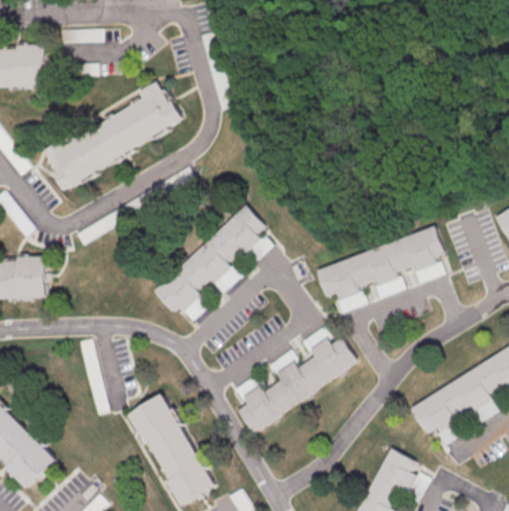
[(61,42),(102,41),(102,28),(60,29),(61,42)]
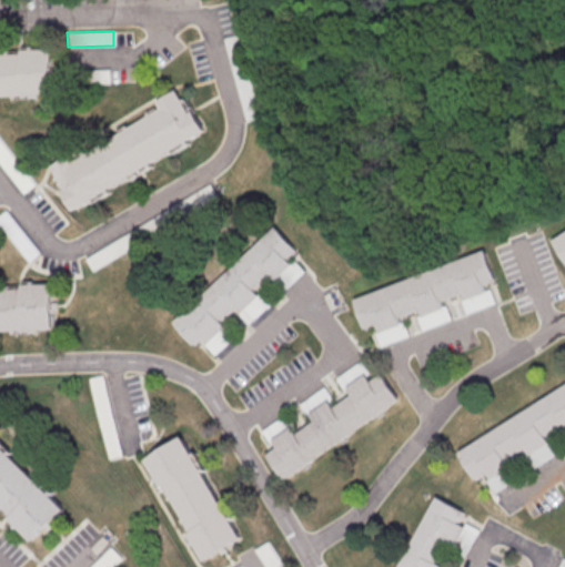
[(0,95),(53,94),(52,48),(18,49),(18,54),(0,54),(0,95)]
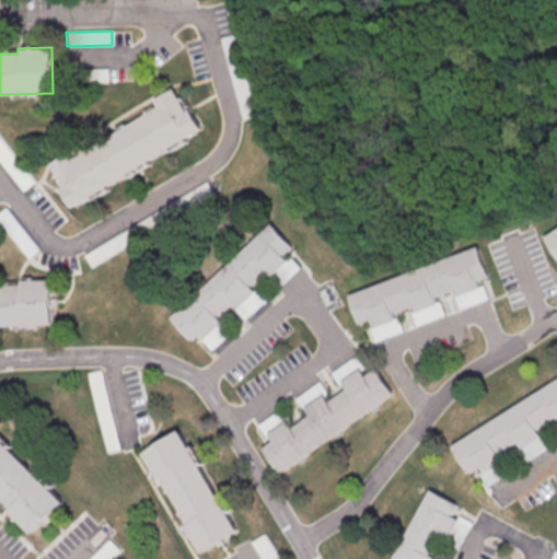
[(47,164),(66,153),(69,159),(155,107),(152,100),(172,88),(185,111),(188,108),(200,128),(68,207),(57,189),(60,187),(47,164)]
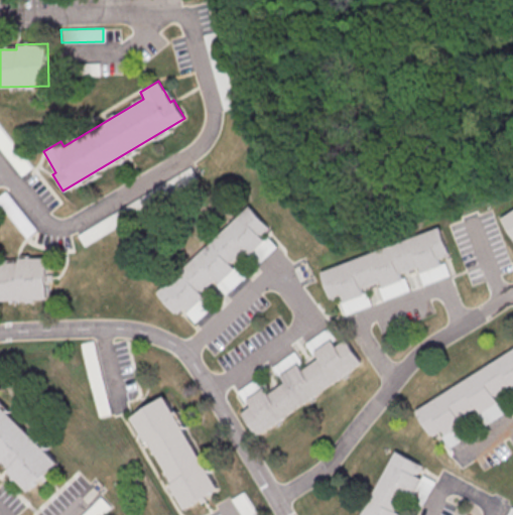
[(0,153),(10,145),(0,131),(0,153)]
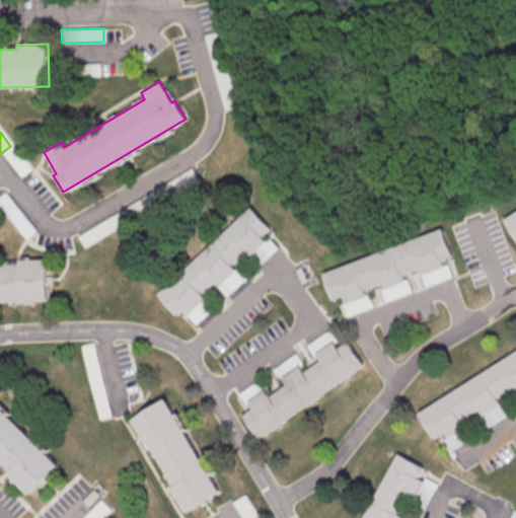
[(246,205),(270,229),(261,238),(265,242),(249,257),(243,251),(228,266),(232,270),(214,287),(208,281),(195,293),(201,299),(186,314),(181,309),(174,317),(152,294),(246,205)]
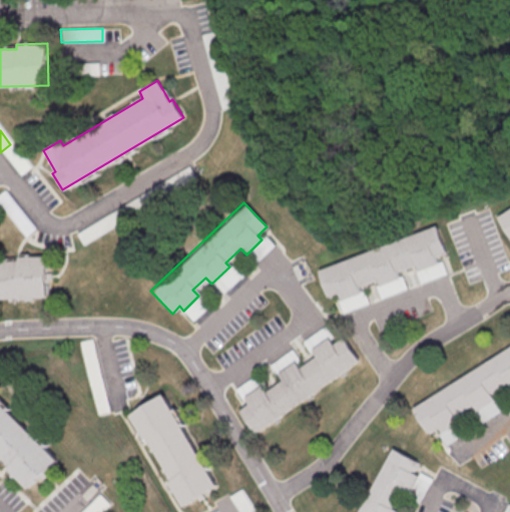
[(509,205),(509,241),(494,216),(509,205)]
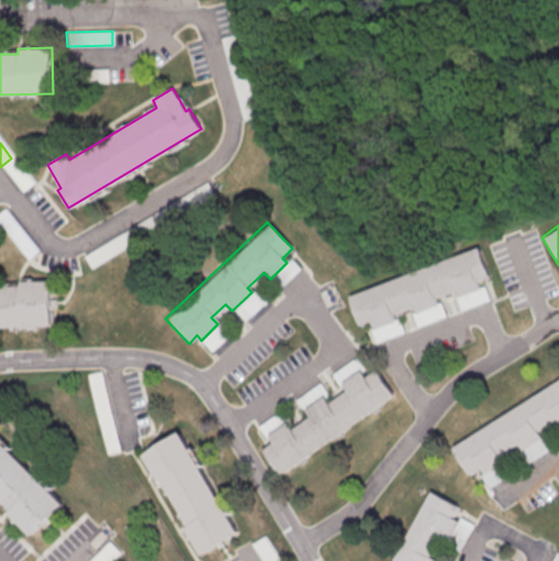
[(15,226),(4,235),(25,259),(35,250),(15,226)]
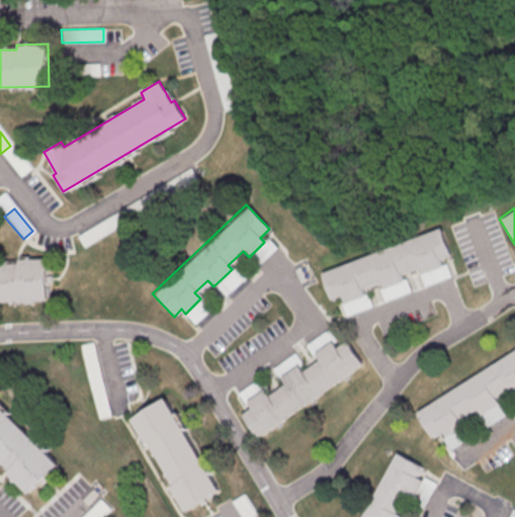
[(321,273),(439,228),(449,255),(438,259),(441,267),(421,274),(418,266),(399,273),(402,281),(382,288),(379,281),(359,289),(361,296),(341,305),(339,298),(331,302),(321,273)]
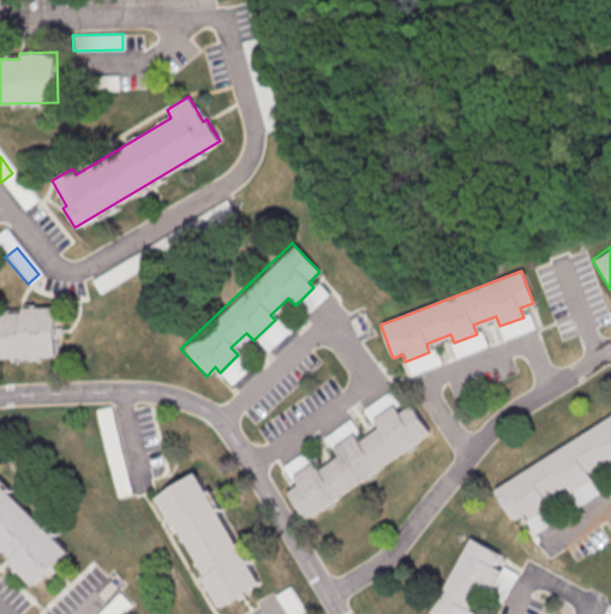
[(0,358),(57,357),(55,307),(18,308),(19,313),(0,313),(0,358)]
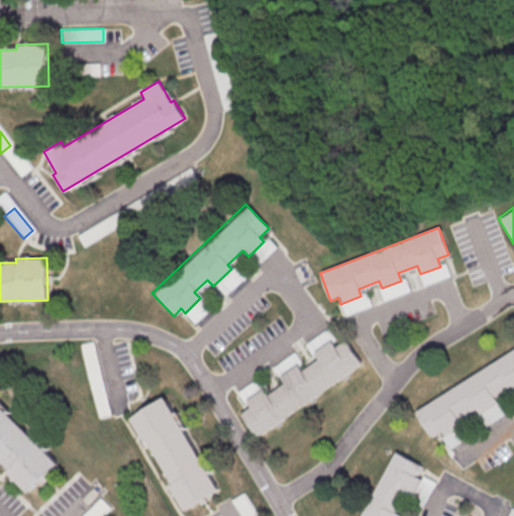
[(191,324),(208,309),(199,300),(183,315),(191,324)]
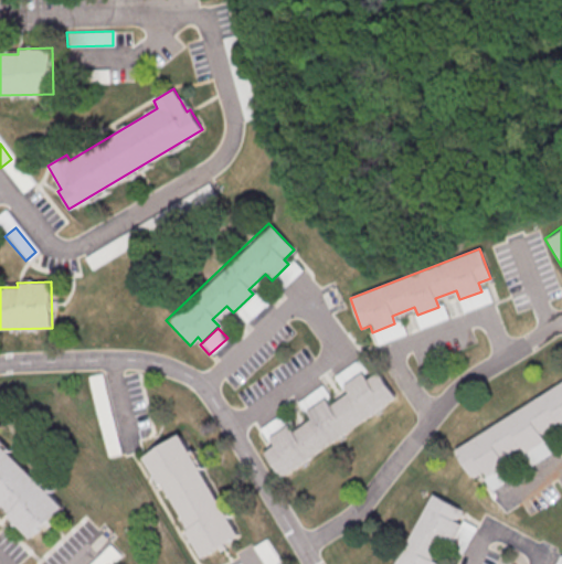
[(394,396),(281,477),(263,451),(274,444),(268,437),(287,424),(293,432),(310,419),(305,411),(324,397),(330,406),(350,393),(345,385),(362,373),(368,381),(378,373),(394,396)]
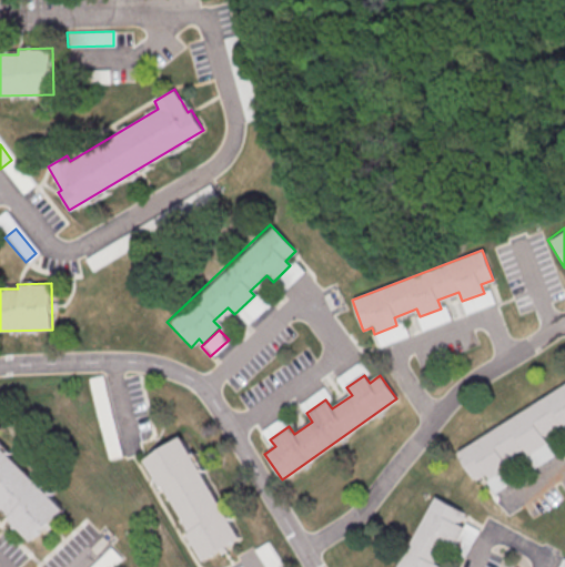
[(101,459),(115,456),(100,376),(86,378),(101,459)]
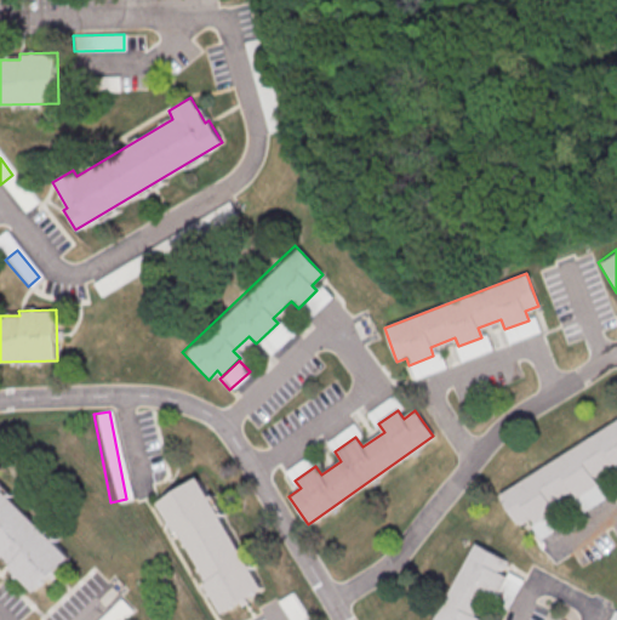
[(498,495),(616,422),(616,472),(613,475),(610,468),(594,478),(599,485),(577,499),(572,491),(552,504),(558,513),(536,527),(531,518),(518,527),(498,495)]
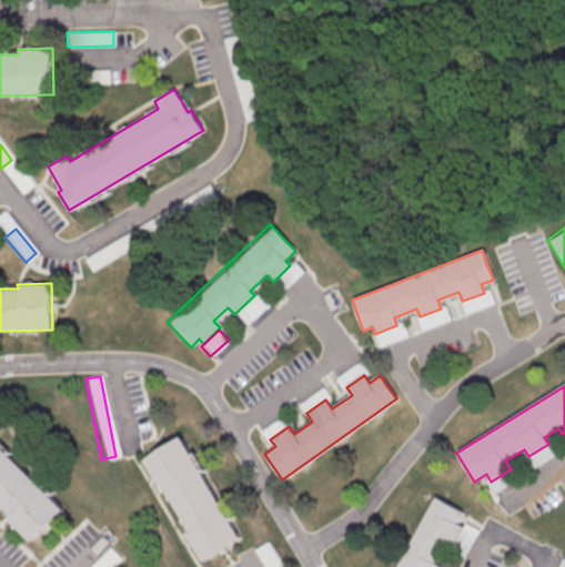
[(264,441),(288,429),(282,418),(259,429),(264,441)]
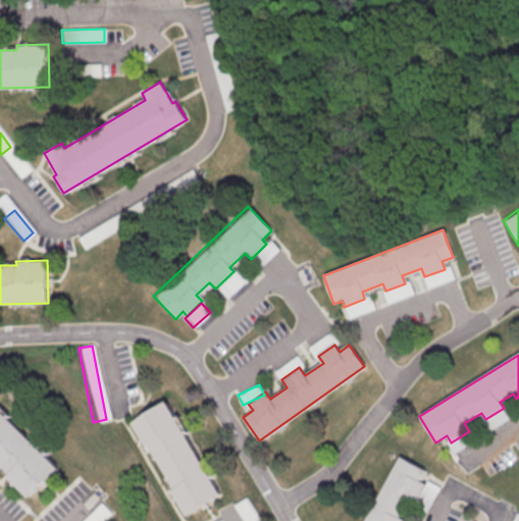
[(161,401),(218,495),(183,517),(167,491),(171,489),(146,447),(142,450),(125,423),(161,401)]
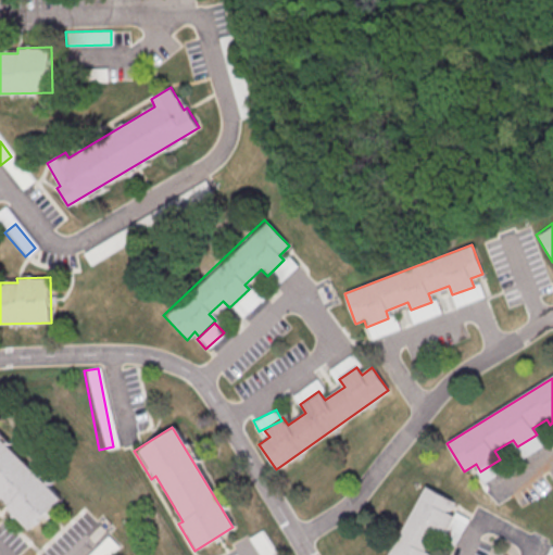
[(0,439),(60,501),(25,533),(1,508),(5,505),(0,499),(0,439)]
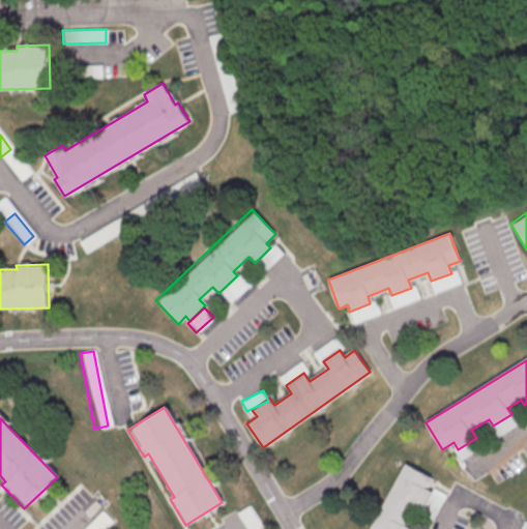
[(369,528),(405,462),(433,477),(427,488),(433,491),(420,516),(412,511),(405,525),(410,528),(369,528)]
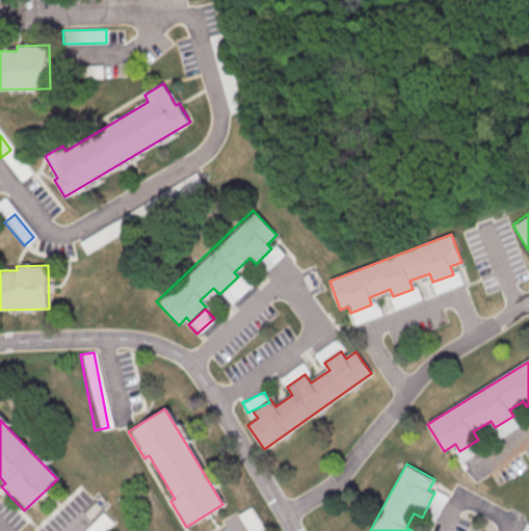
[(262,530),(249,507),(238,514),(246,530),(262,530)]
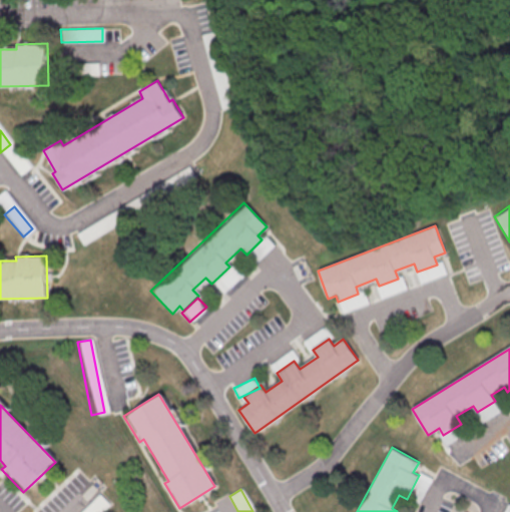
[(93,511),(102,503),(93,494),(75,511),(93,511)]
